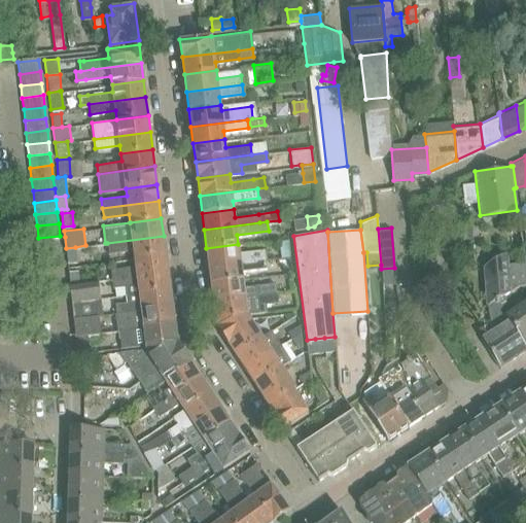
[(4,247),(13,247),(13,234),(4,234),(4,247)]
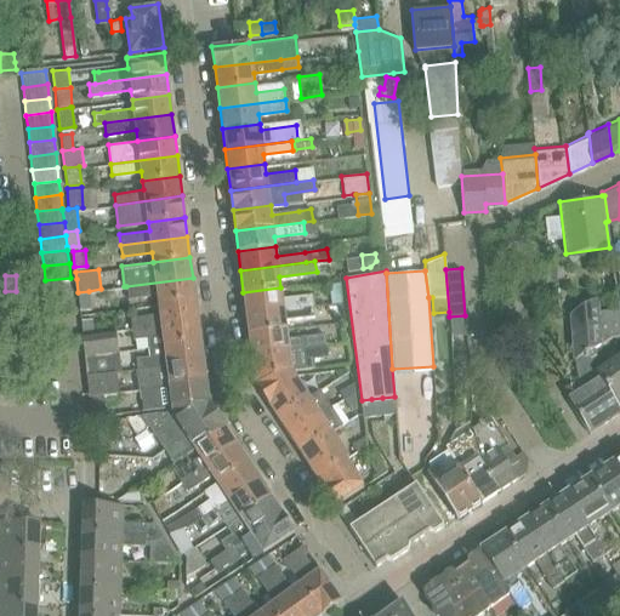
[(158,294),(159,302),(195,298),(193,278),(126,286),(128,297),(158,294)]
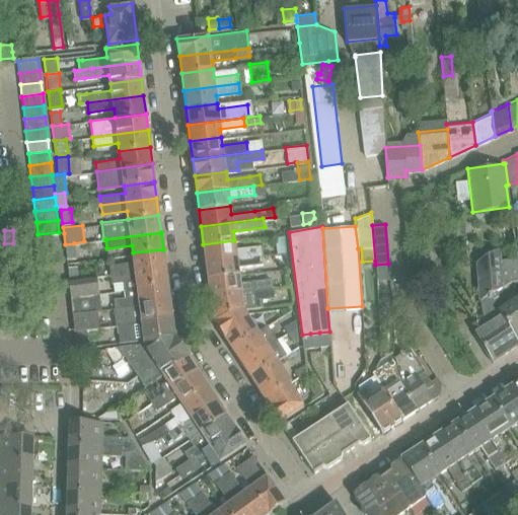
[(284,233),(275,235),(277,251),(286,250),(284,233)]
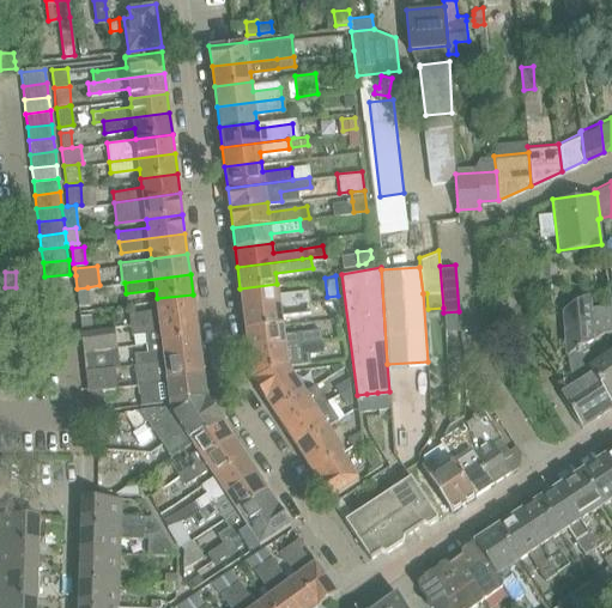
[(278,292),(277,284),(240,289),(242,308),(308,299),(307,289),(278,292)]
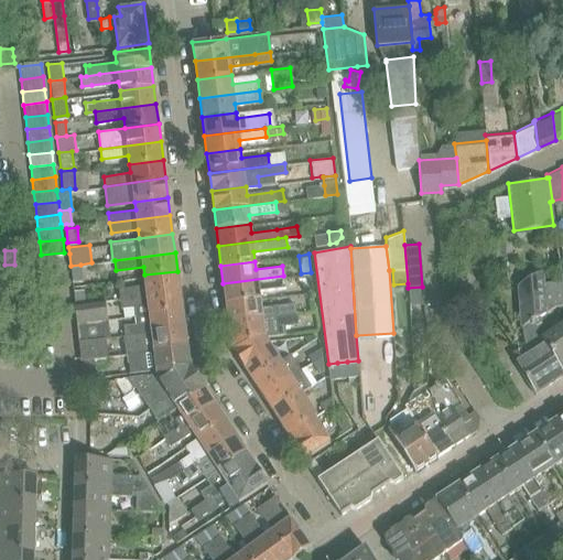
[(71,266),(72,280),(83,278),(80,265),(71,266)]
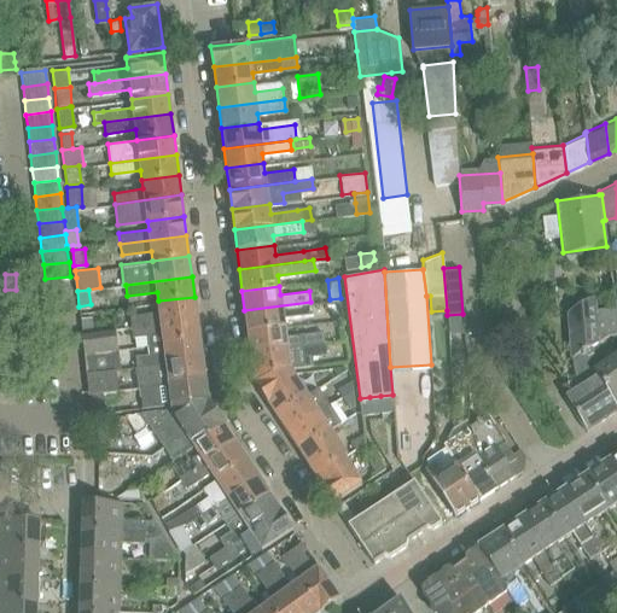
[(578,385),(564,395),(586,427),(616,407),(588,362),(586,352),(593,348),(592,344),(607,333),(616,331),(616,304),(593,309),(592,295),(587,297),(576,305),(568,310),(570,352),(575,381),(578,385)]
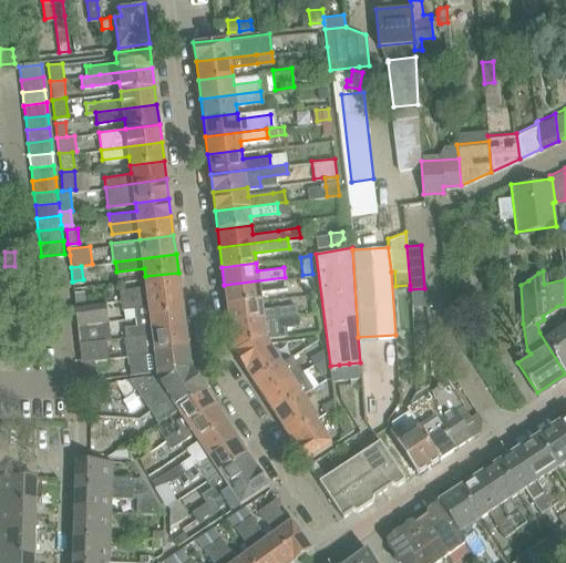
[(181,290),(178,273),(145,276),(145,285),(119,288),(120,298),(181,290)]
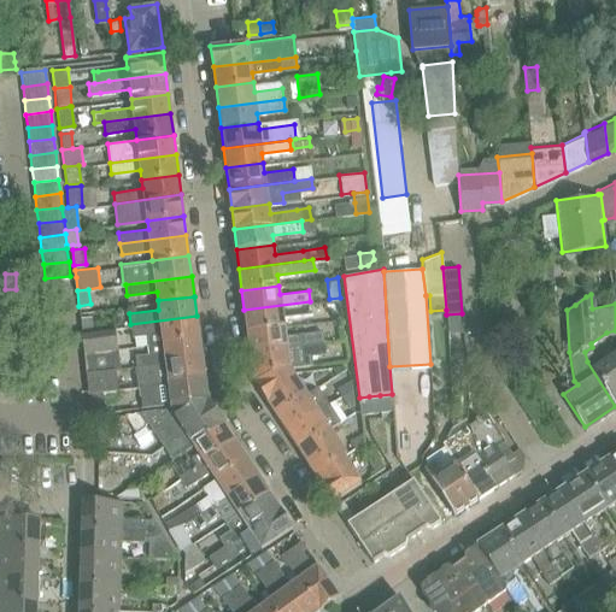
[(311,312),(310,301),(244,310),(247,330),(285,325),(283,316),(311,312)]
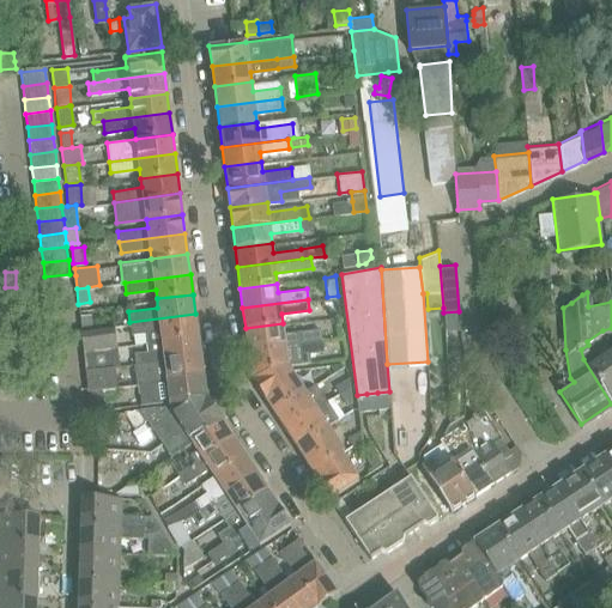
[(339,308),(323,310),(325,317),(334,316),(340,316),(339,308)]
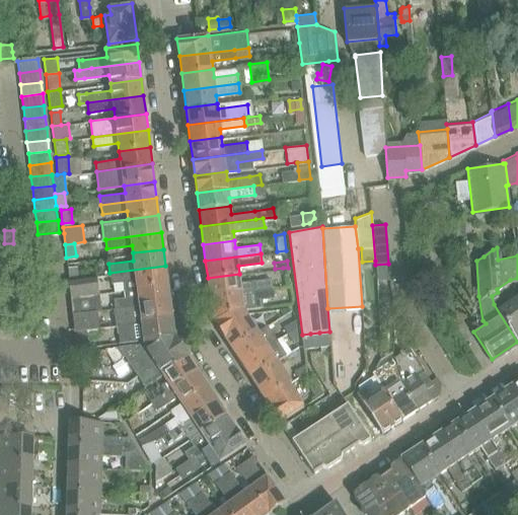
[(77,265),(67,266),(68,279),(78,277),(77,265)]
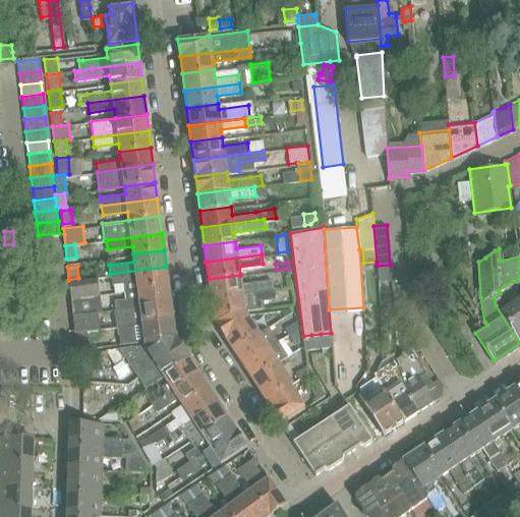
[(124,290),(168,284),(166,267),(110,274),(111,283),(123,282),(124,290)]
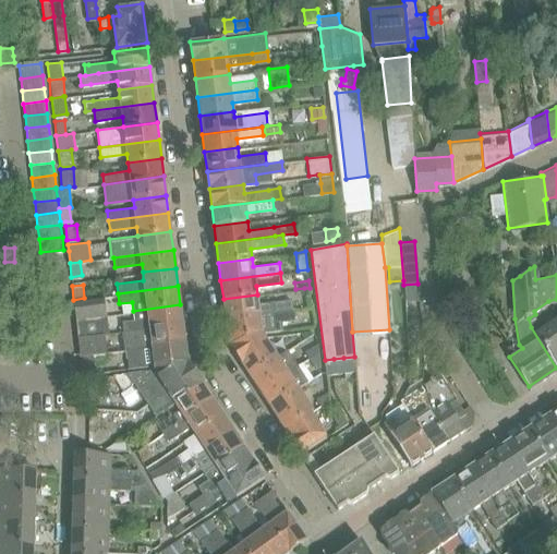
[(457,289),(444,293),(448,304),(450,303),(460,300),(459,296),(457,289)]
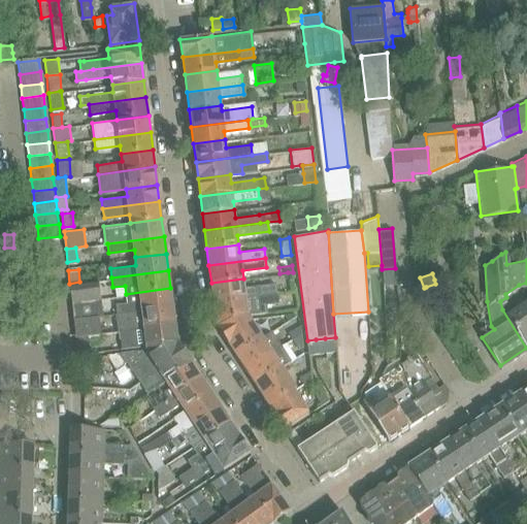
[(244,286),(243,279),(211,283),(213,300),(276,292),(275,282),(267,283),(244,286)]
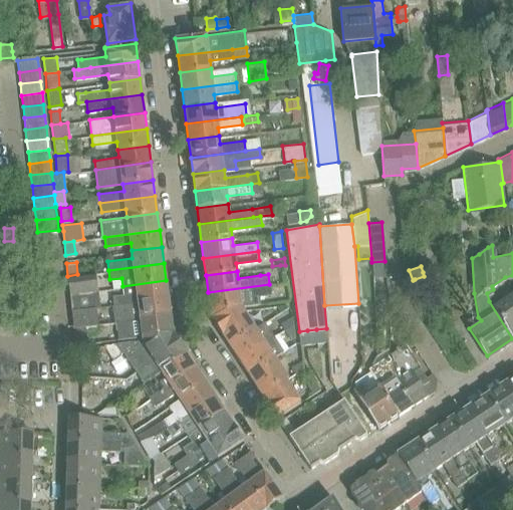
[(77,274),(67,276),(69,293),(97,289),(95,272),(77,274)]
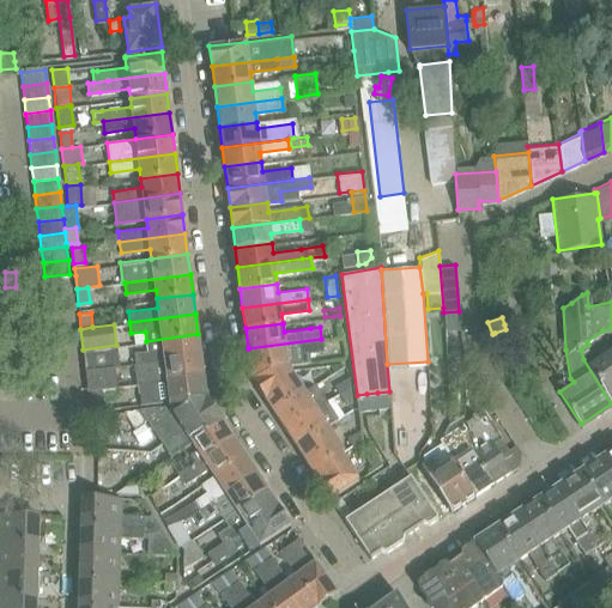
[(200,353),(198,334),(146,341),(147,350),(134,352),(135,362),(200,353)]
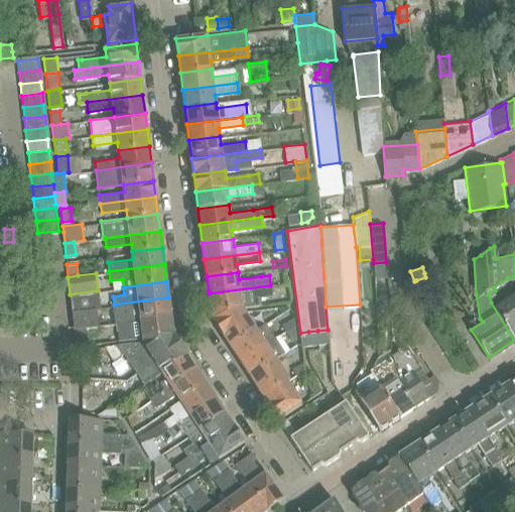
[(270,285),(209,293),(210,299),(211,308),(211,310),(242,306),(241,304),(260,301),(260,294),(271,293),(270,285)]
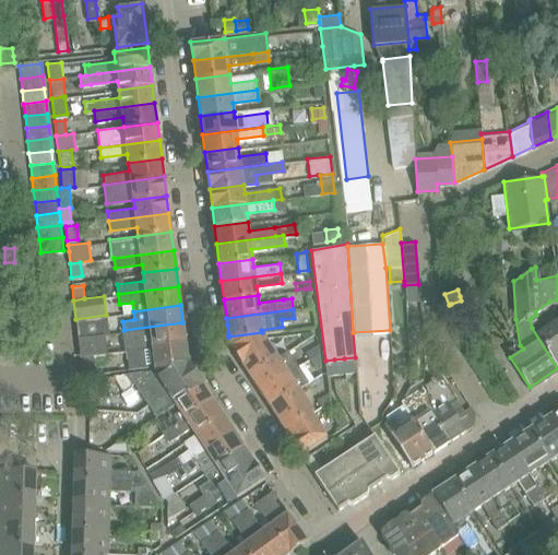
[(106,315),(75,319),(78,337),(105,333),(107,332),(106,315)]
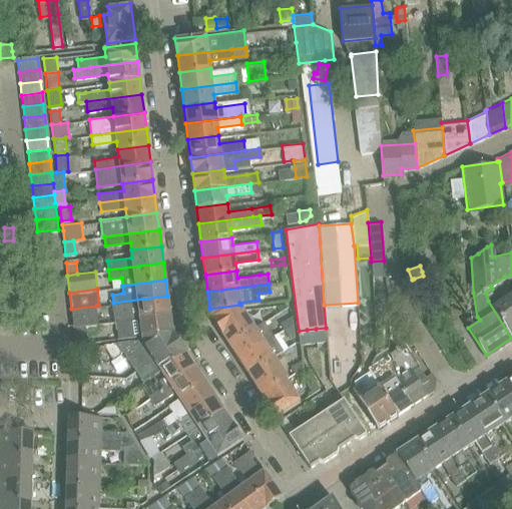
[(492,289),(486,293),(488,301),(511,338),(511,337),(511,299),(508,293),(498,299),(492,289)]
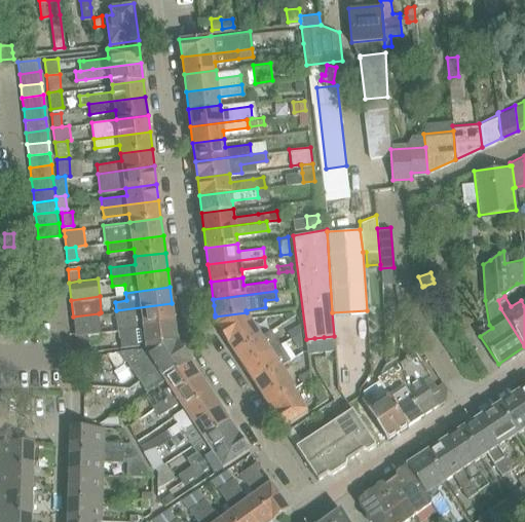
[(115,317),(99,319),(101,331),(118,329),(175,322),(172,303),(116,310),(115,310),(115,317)]
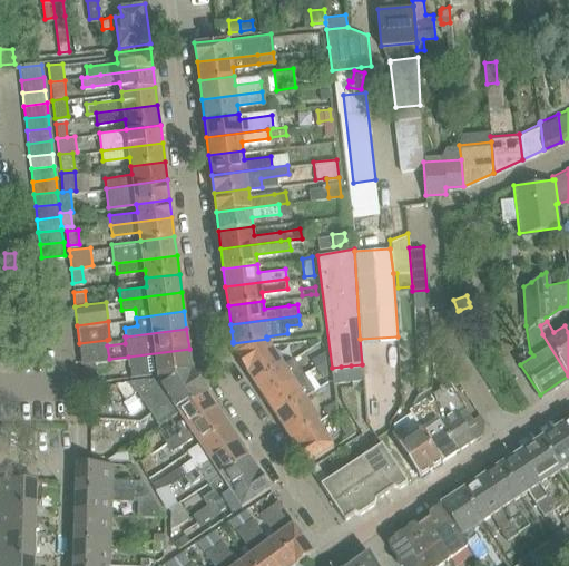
[(107,340),(79,343),(81,362),(94,361),(109,359),(107,345),(107,340)]
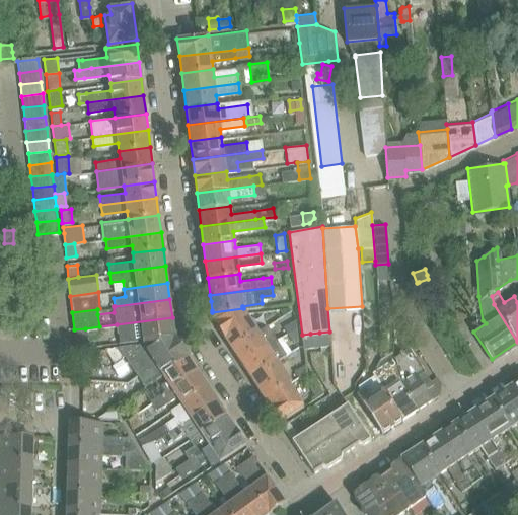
[(245,310),(213,315),(213,319),(227,341),(253,323),(245,310)]
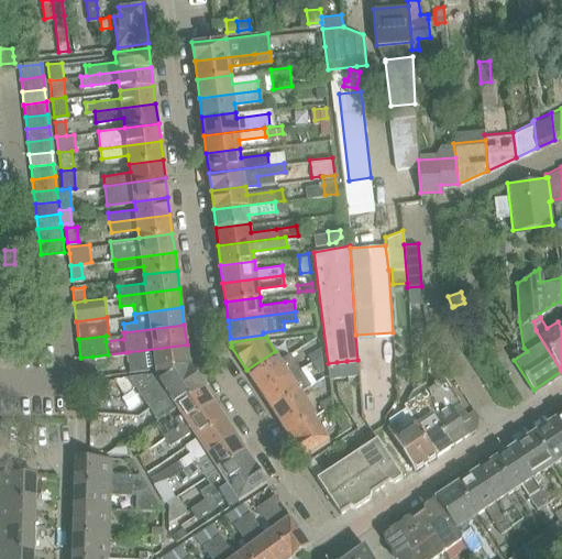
[(155,368),(156,371),(191,366),(189,363),(187,344),(127,352),(129,371),(155,368)]
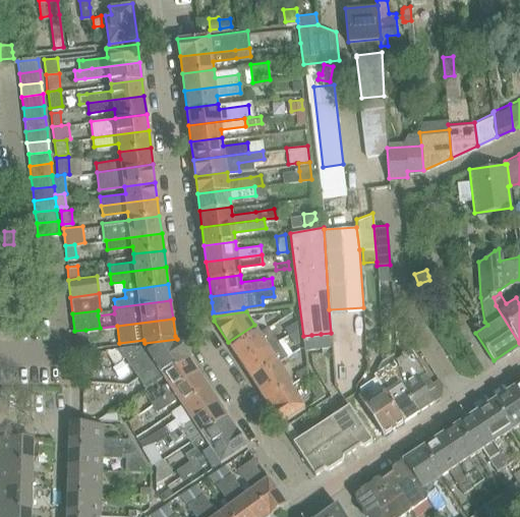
[(287,334),(296,328),(295,320),(283,327),(287,334)]
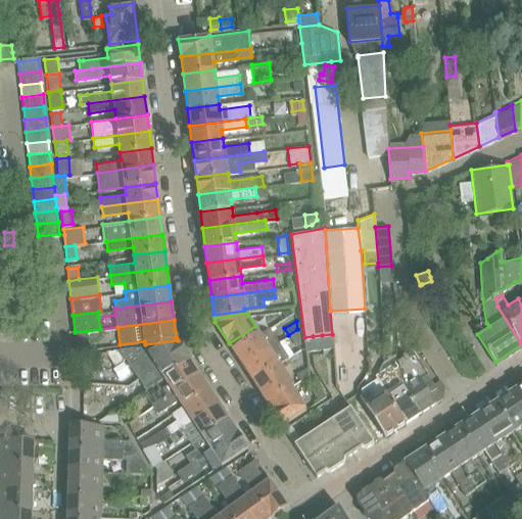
[(259,332),(255,326),(229,343),(242,365),(278,341),(269,327),(259,332)]
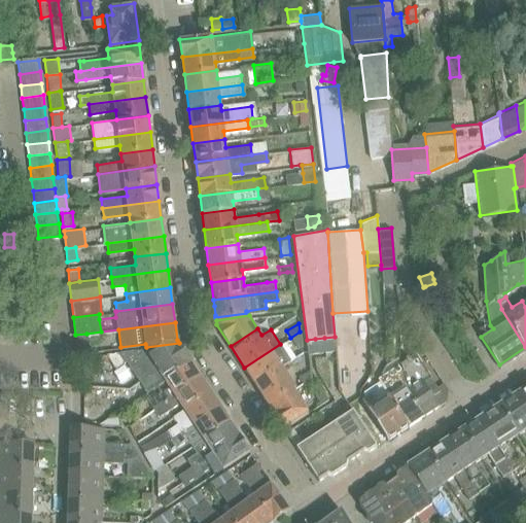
[(300,332),(290,338),(297,348),(302,345),(300,332)]
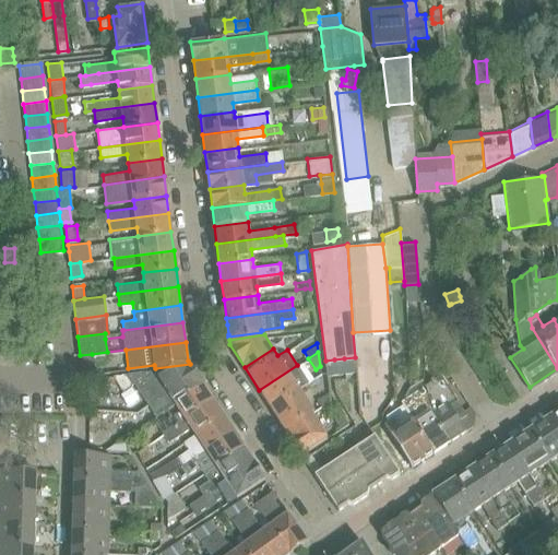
[(92,354),(80,355),(82,374),(95,373),(92,354)]
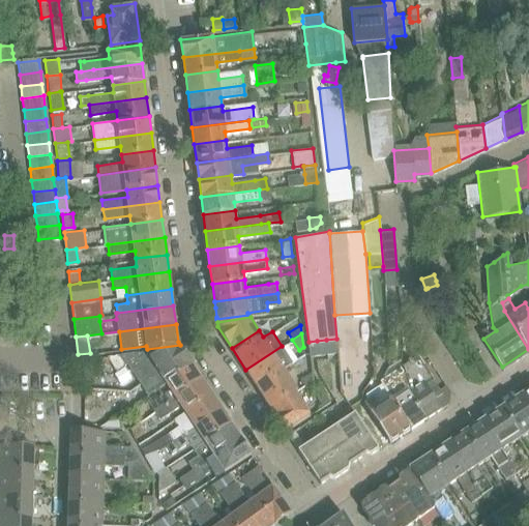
[(328,352),(338,351),(336,339),(326,340),(328,352)]
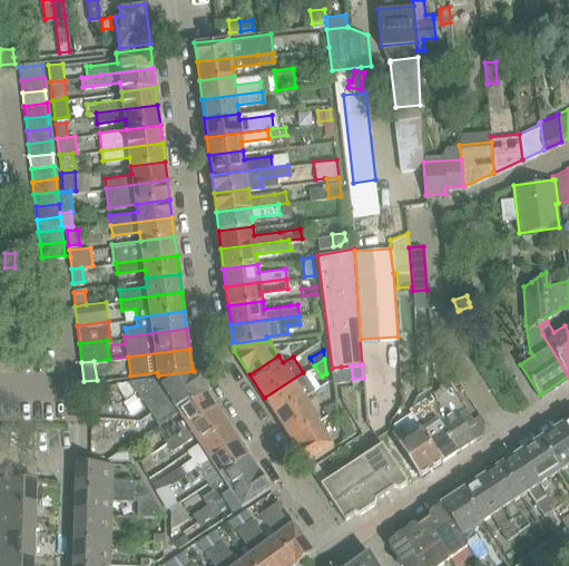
[(343,380),(353,379),(351,366),(341,367),(343,380)]
